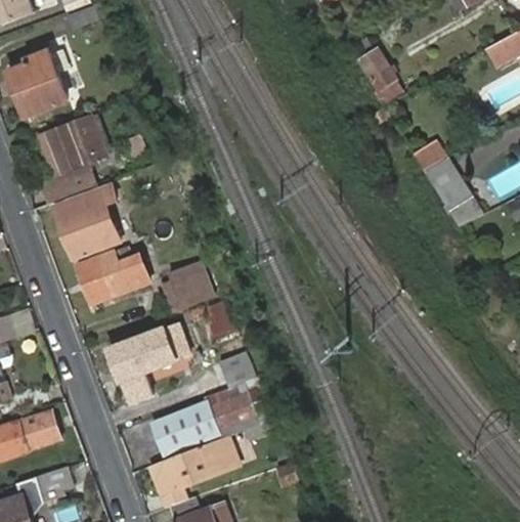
[(0,24),(33,12),(28,0),(0,0),(0,24)]
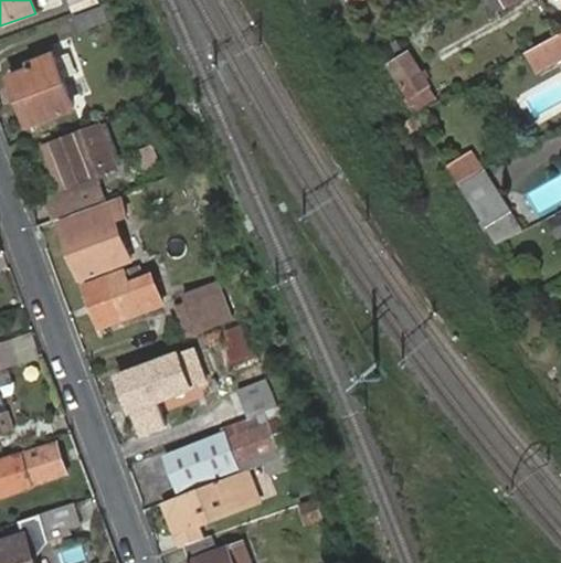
[(108,16),(104,1),(70,16),(75,30),(108,16)]
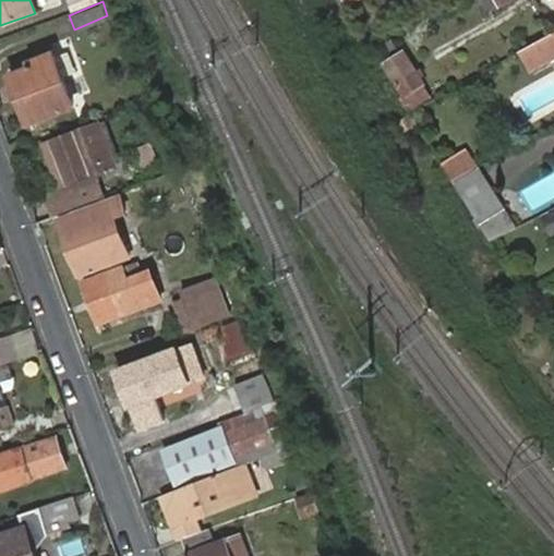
[(553,28),(516,50),(528,69),(553,53),(553,28)]
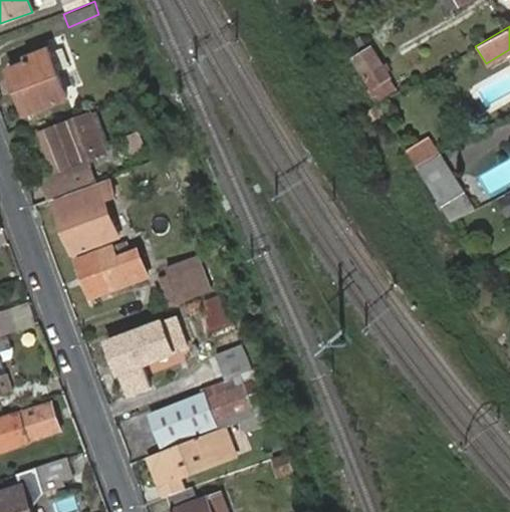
[(347,44),(353,55),(368,47),(371,45),(364,34),(347,44)]
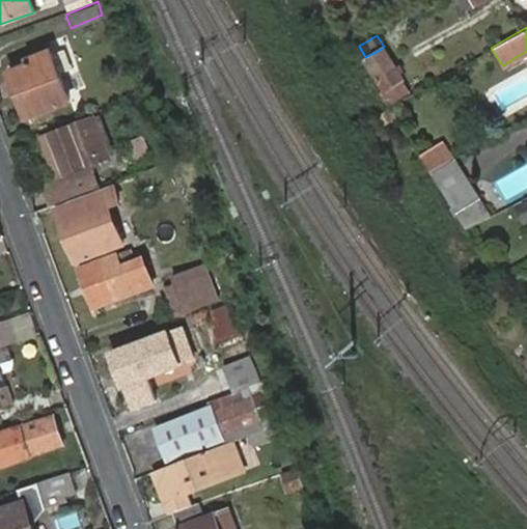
[(61,48),(50,53),(57,72),(68,67),(61,48)]
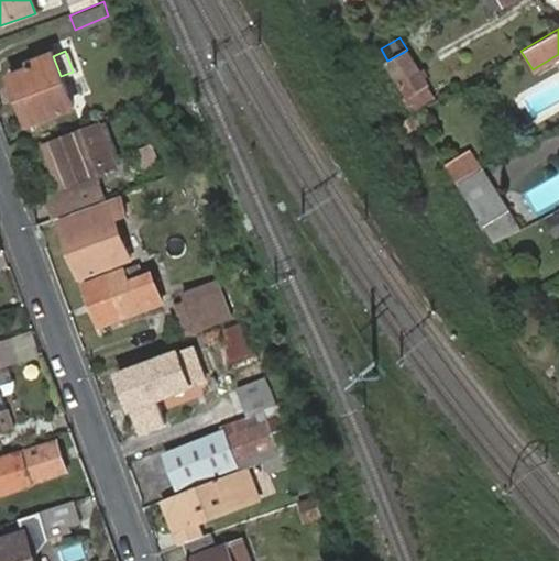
[(403,94),(399,96),(407,109),(431,95),(404,52),(387,61),(384,63),(403,94)]
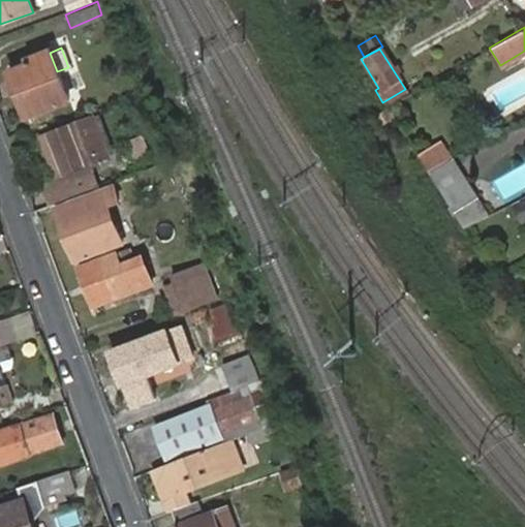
[(8,70),(25,115),(66,98),(49,50),(27,58),(29,63),(8,70)]
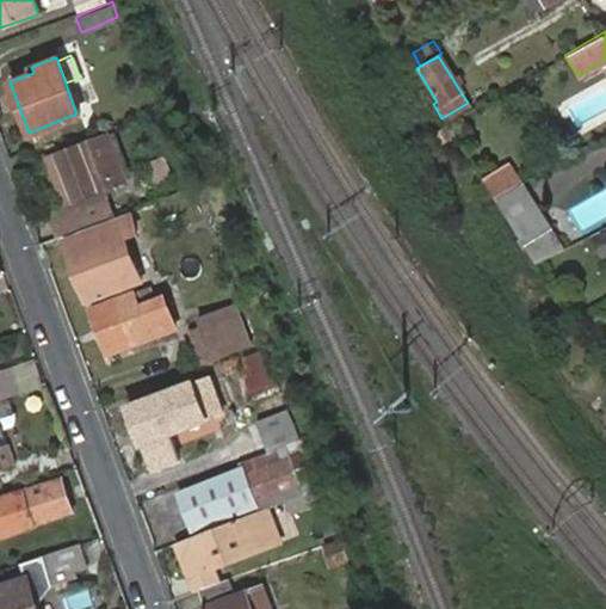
[(105,133),(94,137),(101,159),(113,154),(105,133)]
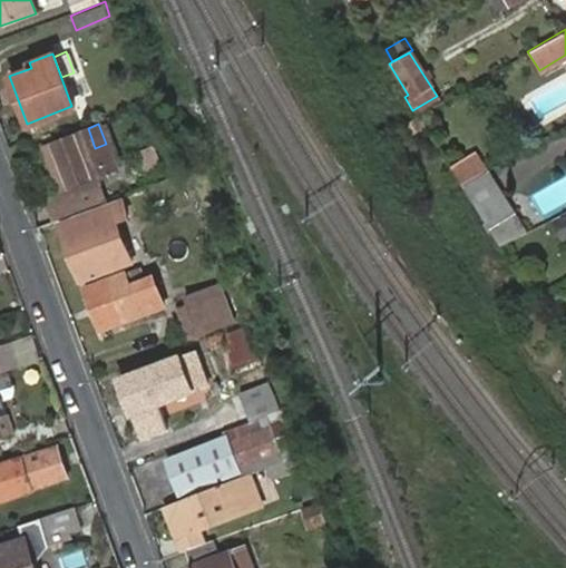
[(88,128),(51,143),(68,189),(44,199),(51,218),(104,199),(94,174),(103,170),(95,148),(88,128)]
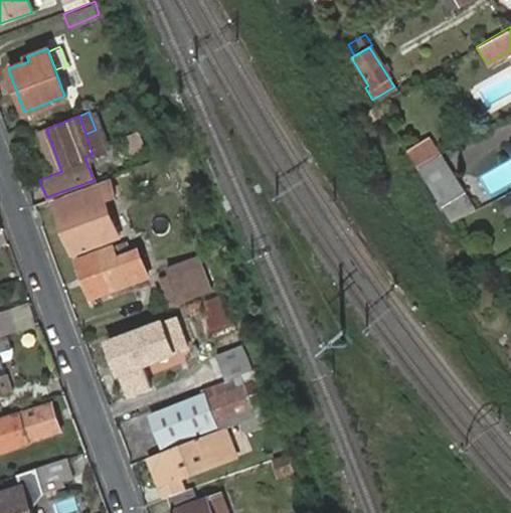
[(427,138),(404,150),(413,164),(435,153),(427,138)]
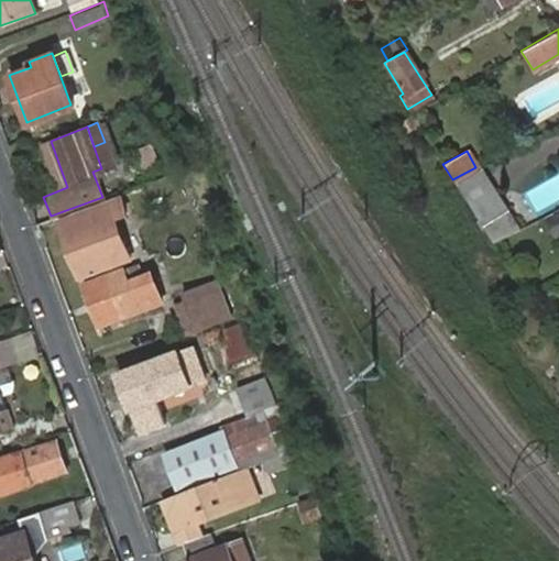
[(481,167),(453,182),(482,226),(492,240),(517,224),(481,167)]
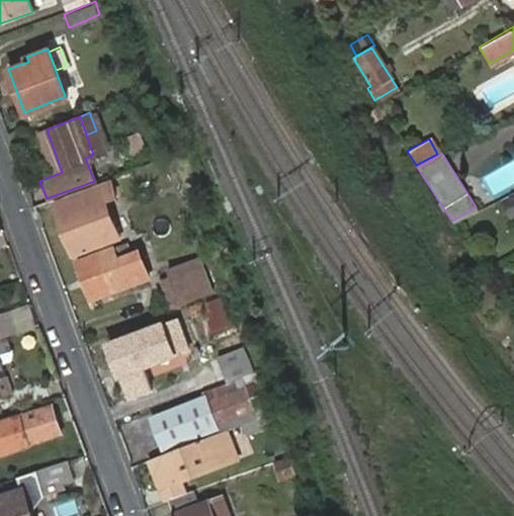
[(108,182),(54,202),(72,252),(117,236),(103,199),(114,195),(108,182)]
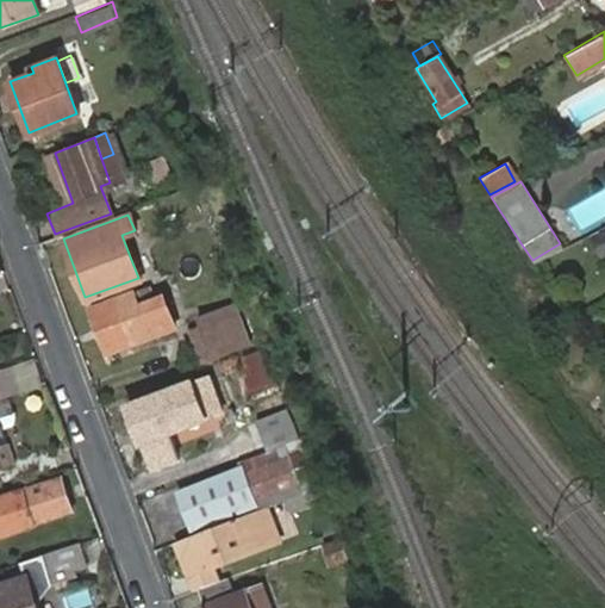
[(604,230),(591,239),(599,254),(604,250),(604,230)]
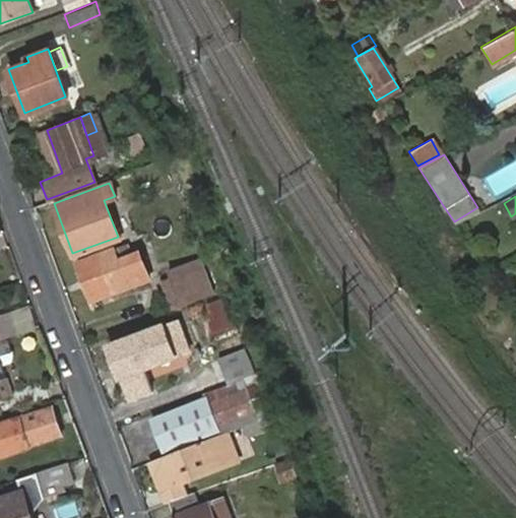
[(136,240),(116,248),(120,262),(131,259),(133,264),(143,260),(136,240)]
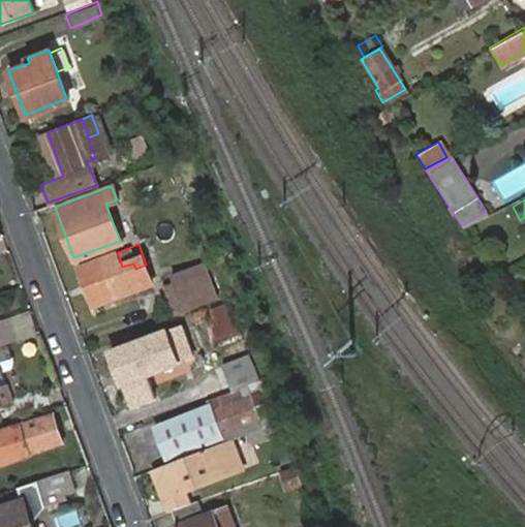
[(122,267),(118,252),(78,267),(92,306),(143,287),(135,269),(133,264),(122,267)]
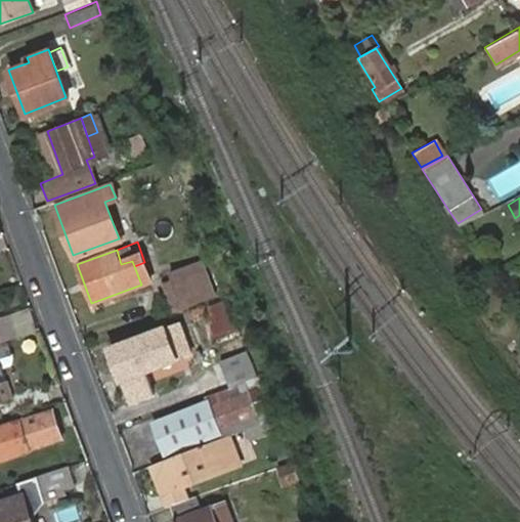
[(210,296),(197,259),(170,271),(172,276),(175,286),(164,291),(170,309),(210,296)]
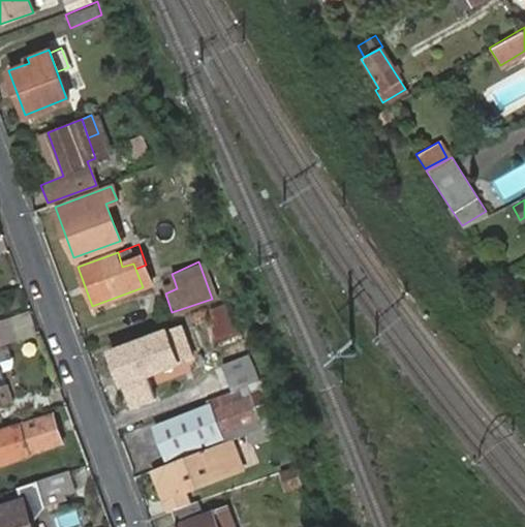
[(165,293),(177,288),(174,279),(161,284),(165,293)]
